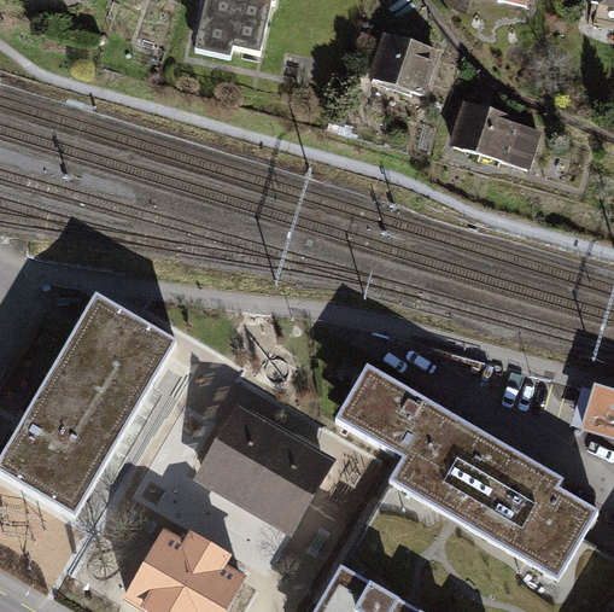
[(199,0),(188,52),(226,58),(227,47),(258,52),(269,0),(199,0)]
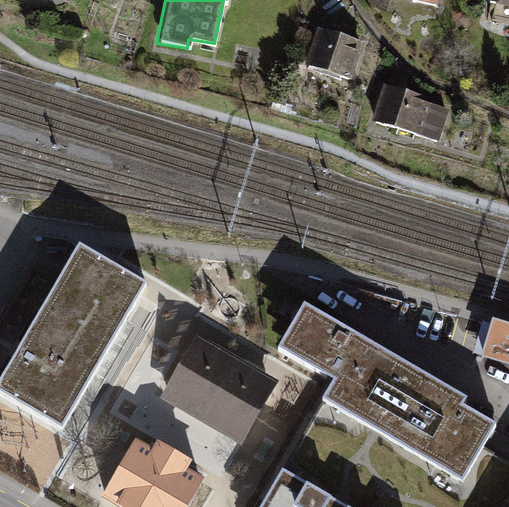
[(496,0),(494,8),(508,11),(508,0),(496,0)]
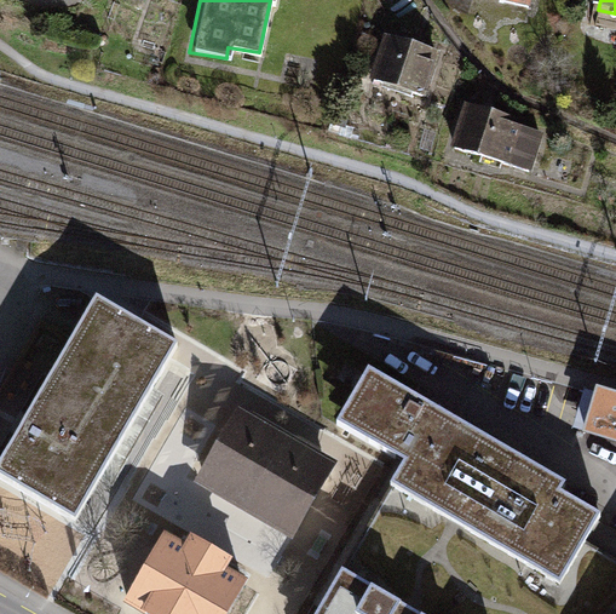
[(437,49),(380,32),(366,76),(421,96),(437,49)]
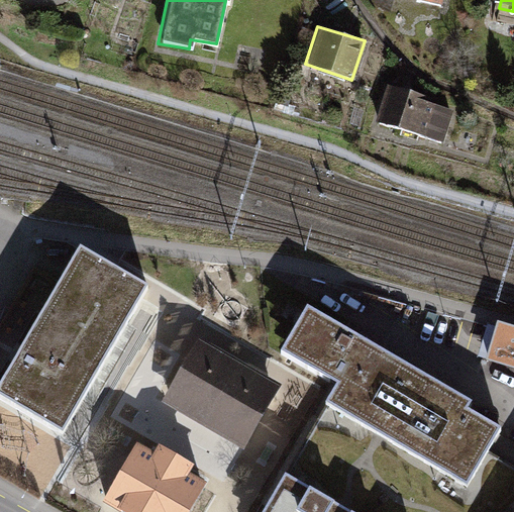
[(450,102),(392,85),(382,120),(440,137),(450,102)]
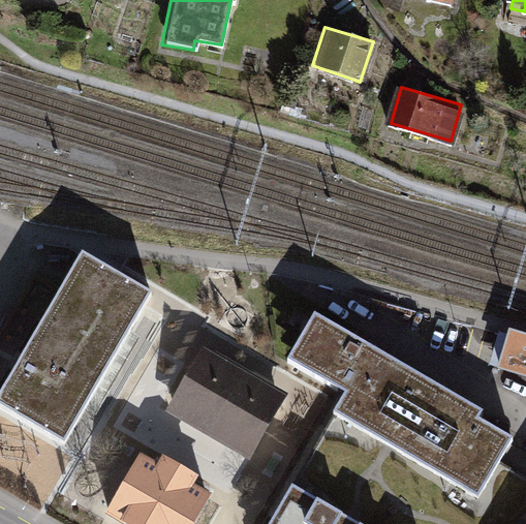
[(116,272),(83,253),(0,395),(0,403),(64,439),(149,290),(116,272)]
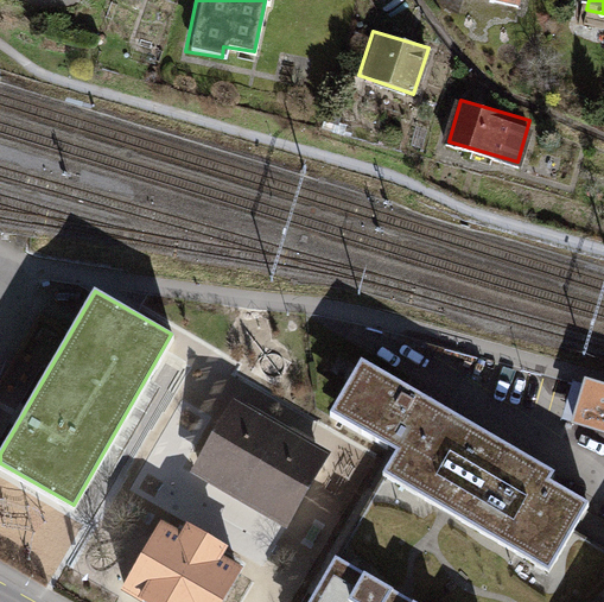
[(555,469),(363,359),(334,411),(400,449),(385,475),(335,561),(310,601),(603,601),(603,546),(573,530),(587,505),(548,482),(555,469)]
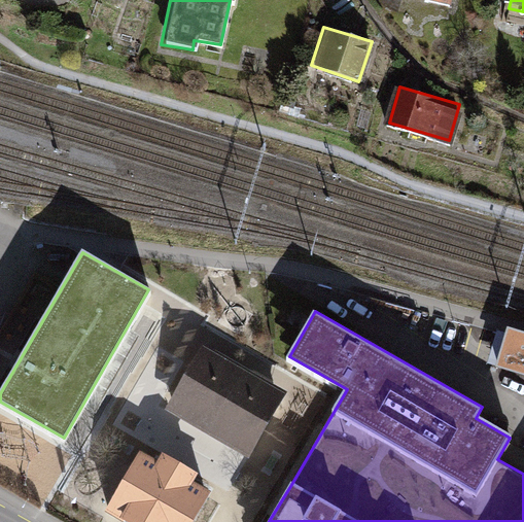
[(288,387),(203,340),(166,406),(252,454),(288,387)]
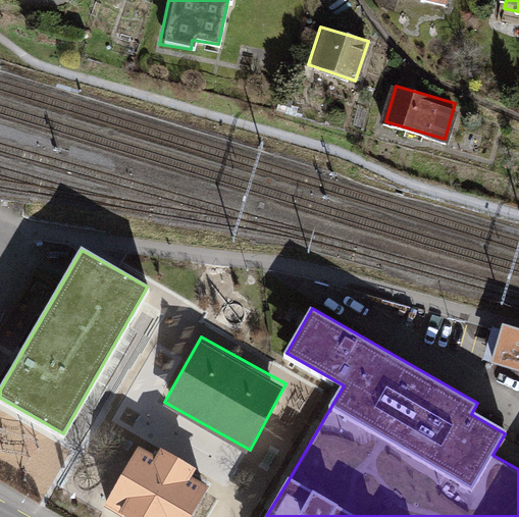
[(154,459),(136,449),(105,502),(131,516),(185,516),(202,487),(185,476),(190,467),(159,450),(154,459)]
